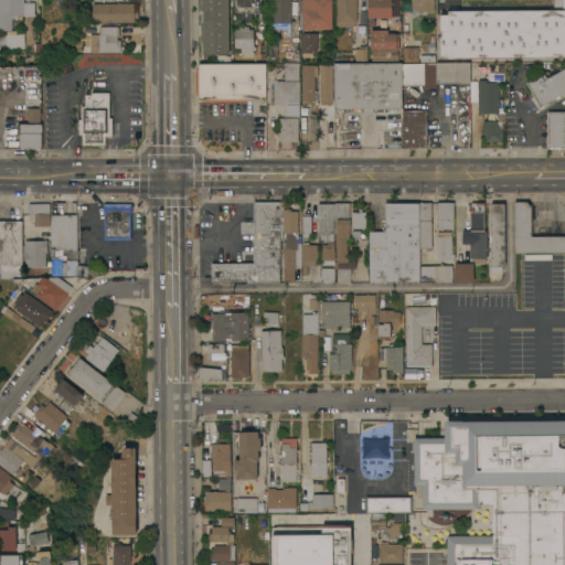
[(23,0),(23,14),(19,14),(19,18),(11,18),(11,30),(0,30),(0,0),(23,0)]
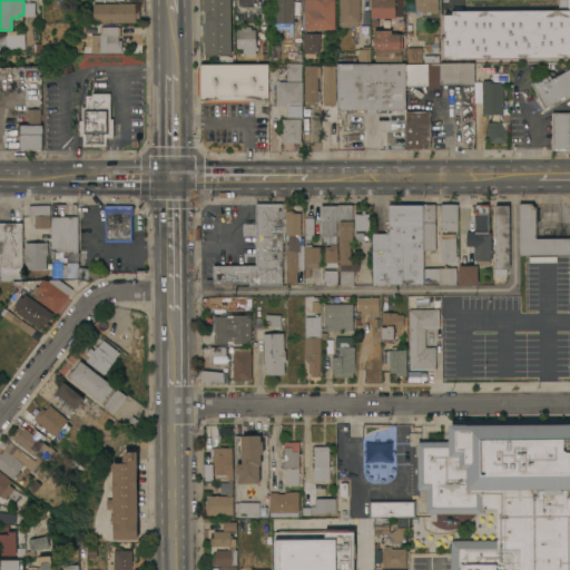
[(204,55),(204,12),(203,12),(203,0),(231,0),(231,55),(204,55)]
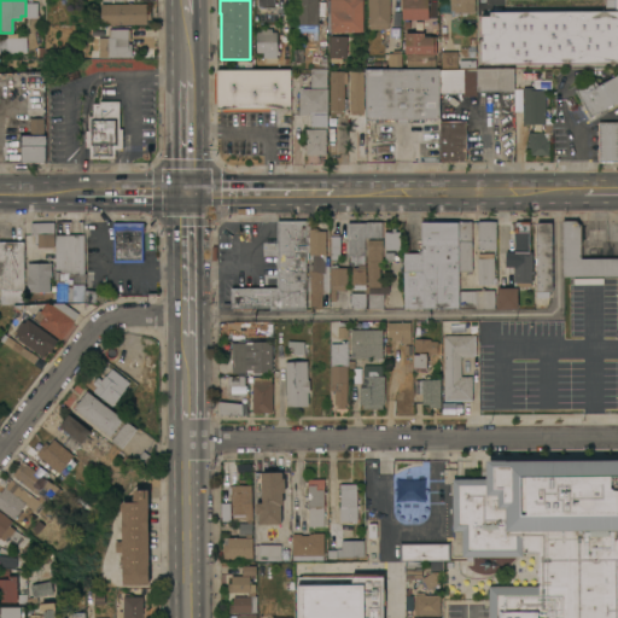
[(319,25),(319,31),(296,31),(296,25),(296,0),(319,0),(319,25)]
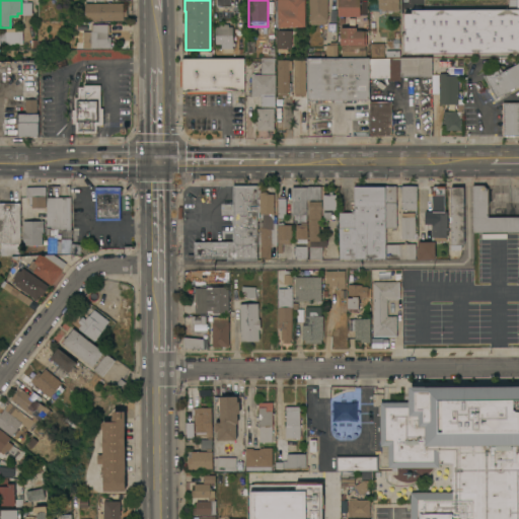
[(278,27),(278,0),(305,0),(305,26),(278,27)]
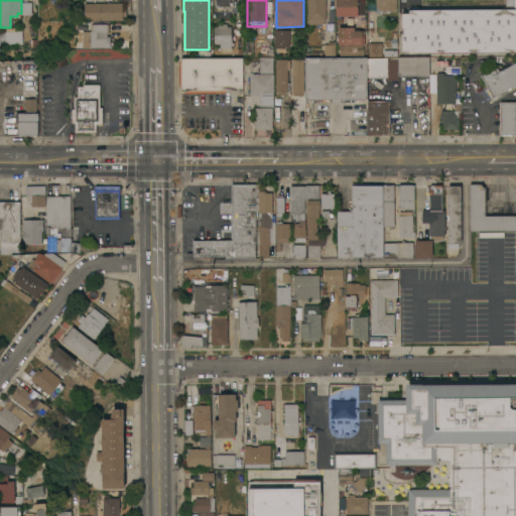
[(325,20),(325,24),(309,24),(309,20),(308,20),(308,0),(326,0),(326,20),(325,20)]
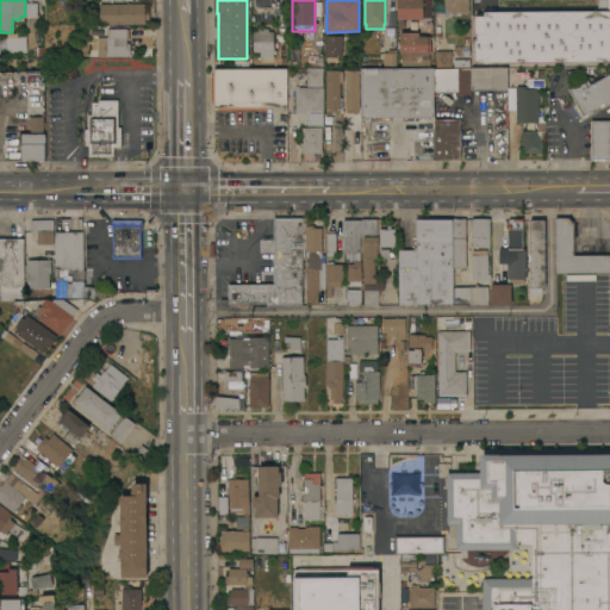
[(423,0),(423,19),(397,19),(397,0),(423,0)]
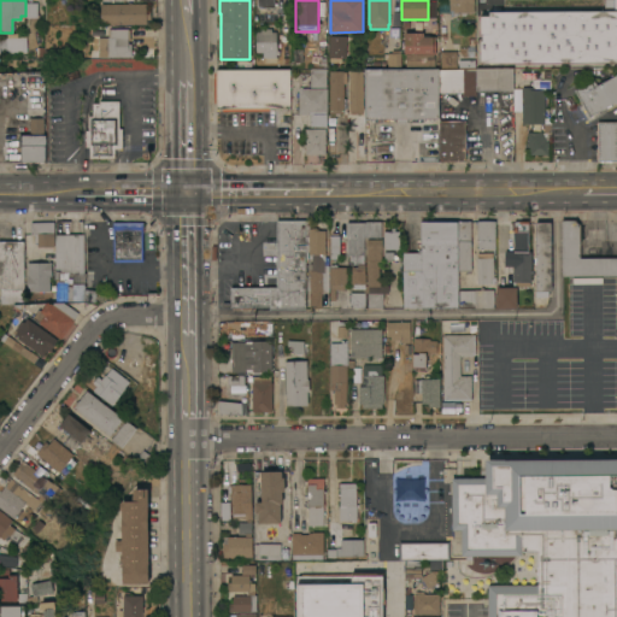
[(474,0),(475,12),(466,12),(466,16),(460,16),(460,13),(451,13),(451,4),(450,4),(450,0),(474,0)]
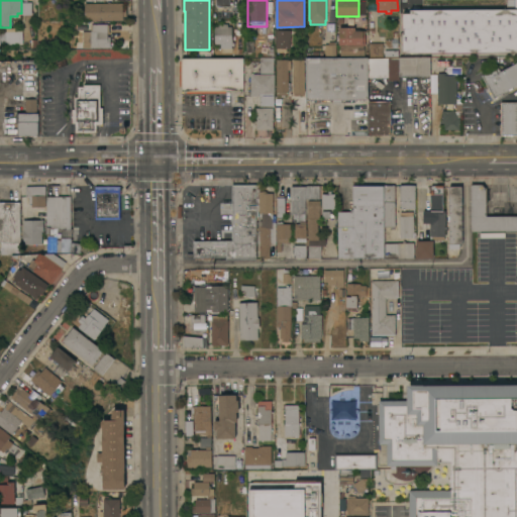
[(123,8),(127,8),(127,15),(123,15),(123,20),(86,21),(86,3),(123,3),(123,8)]
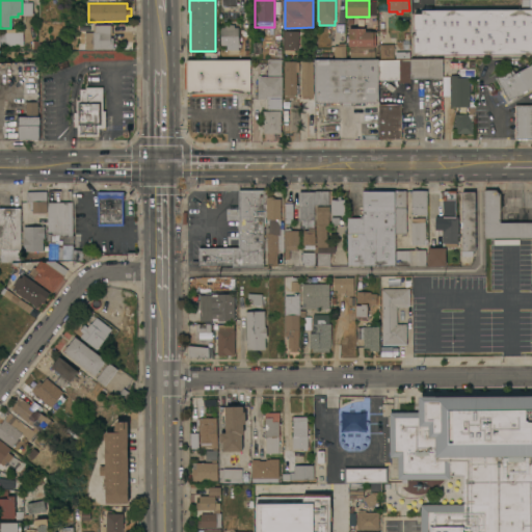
[(95,26),(96,26),(97,25),(111,25),(111,26),(113,26),(113,35),(112,35),(112,37),(115,37),(115,50),(110,50),(110,49),(95,49),(95,43),(86,43),(86,32),(95,32),(95,26)]
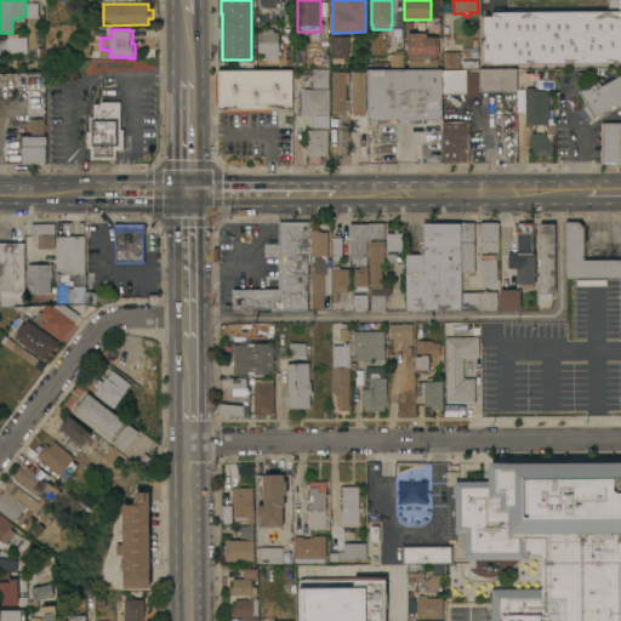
[(262,33),(262,29),(273,29),(273,32),(278,32),(278,51),(280,51),(280,55),(278,55),(278,58),(265,58),(265,53),(257,53),(257,33),(262,33)]
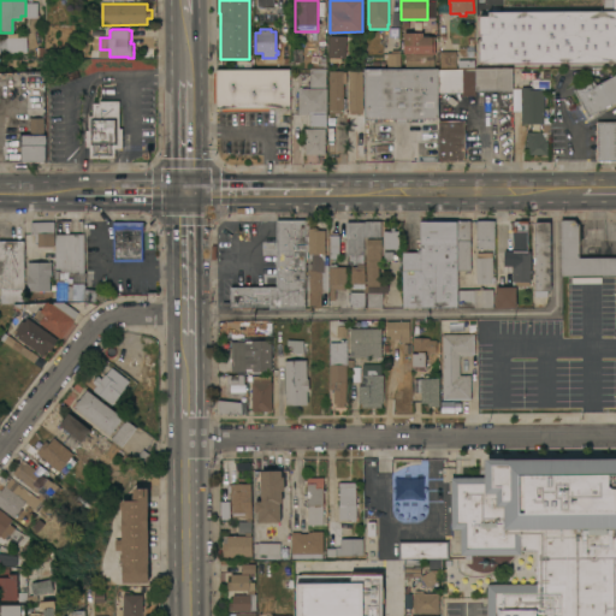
[(615,63),(535,64),(535,36),(568,36),(568,35),(594,35),(594,31),(606,31),(606,35),(615,35),(615,63)]
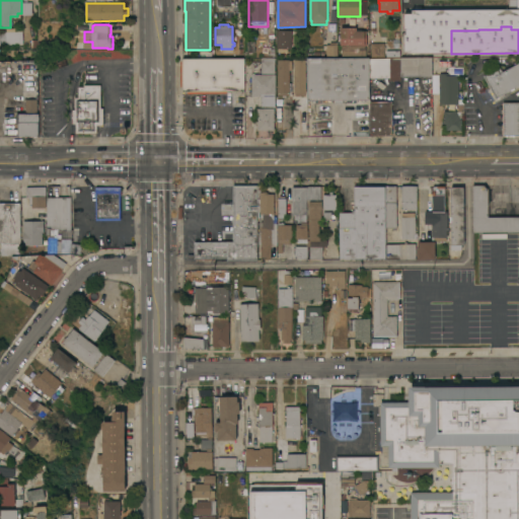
[(22,27),(22,44),(6,45),(6,28),(22,27)]
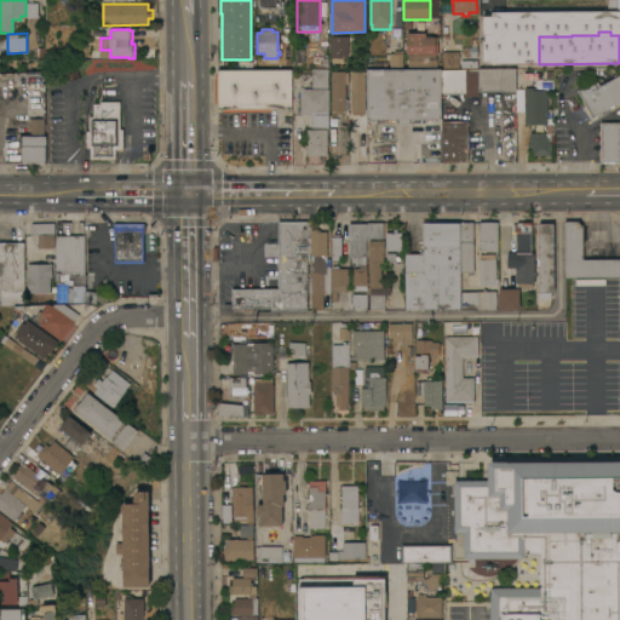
[(426,33),(426,36),(436,36),(436,53),(405,55),(405,33),(426,33)]
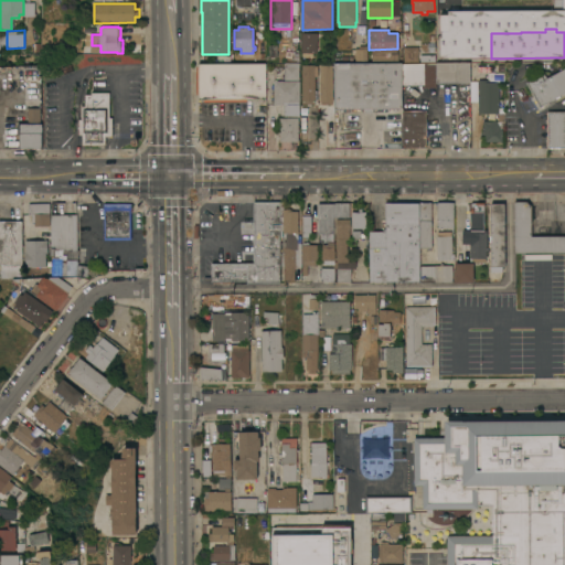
[(462,59),(444,59),(444,30),(462,30),(462,59)]
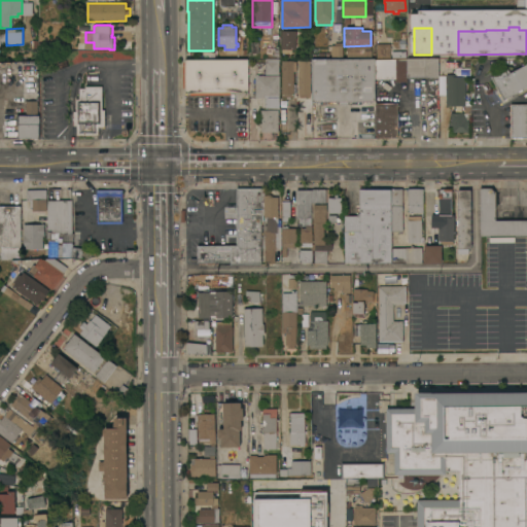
[(238,42),(238,31),(245,30),(246,42),(238,42)]
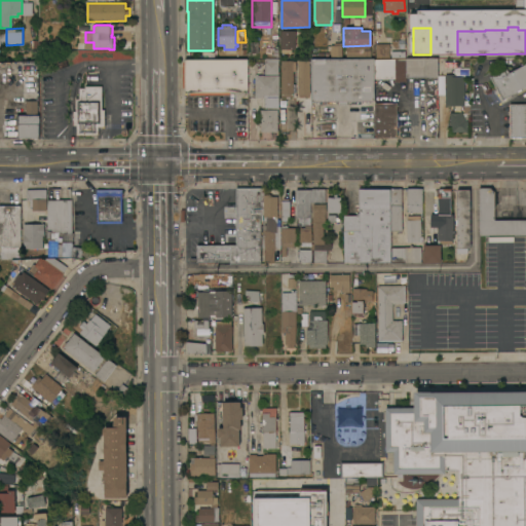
[(292,49),(291,52),(282,52),(282,49),(280,49),(282,30),(296,31),(295,49),(292,49)]
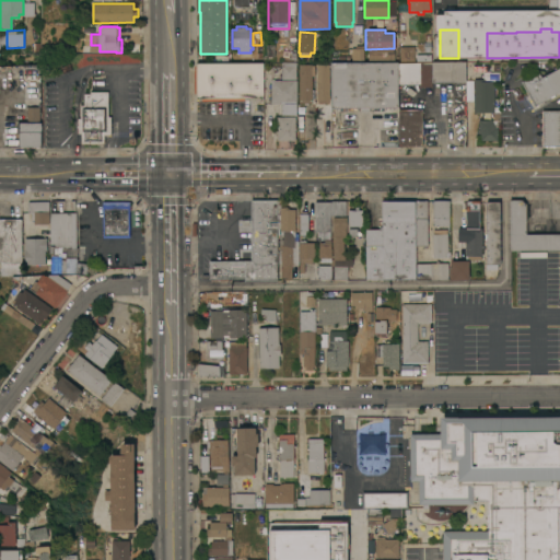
[(431,38),(431,41),(433,41),(434,45),(435,45),(436,50),(421,51),(421,38),(431,38)]
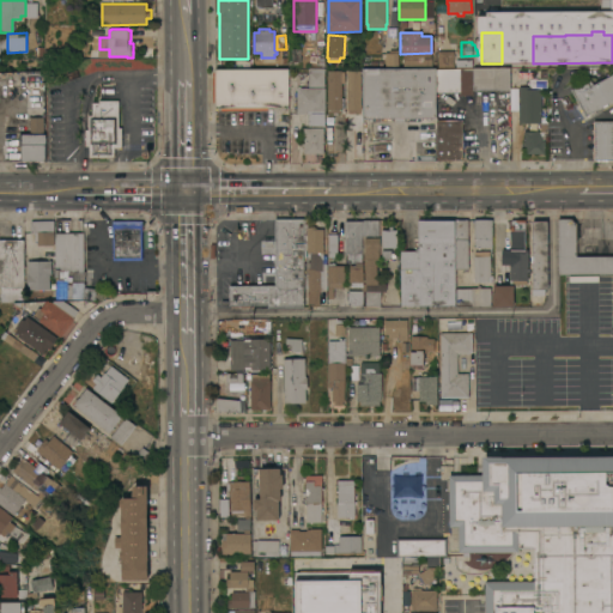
[(390,53),(390,49),(399,49),(399,67),(386,67),(386,53),(390,53)]
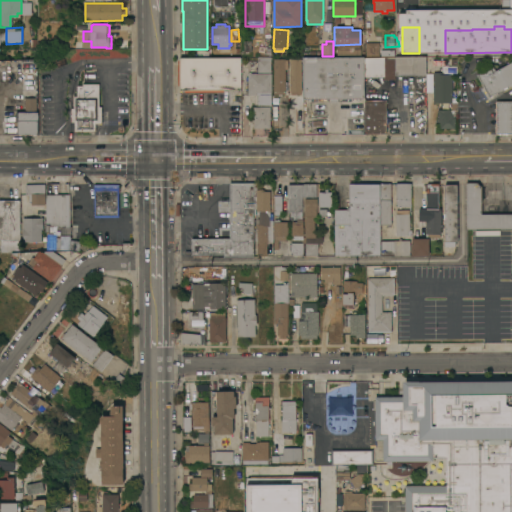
[(380,56),(366,56),(366,42),(379,42),(380,56)]
